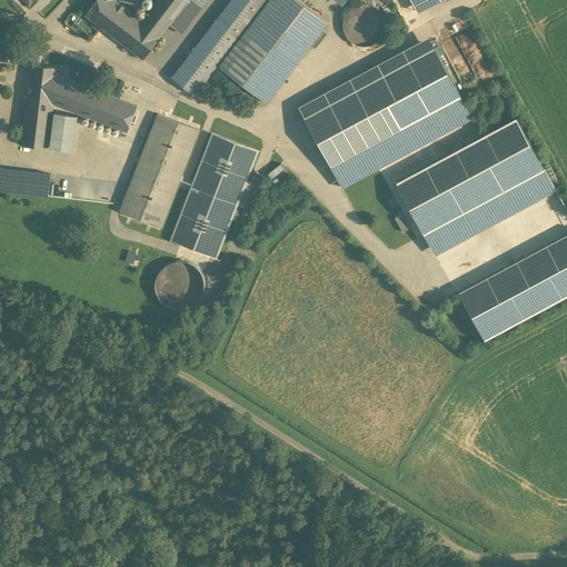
[(139,23),(113,3),(109,0),(96,0),(83,17),(130,53),(139,59),(141,61),(159,38),(139,23)]
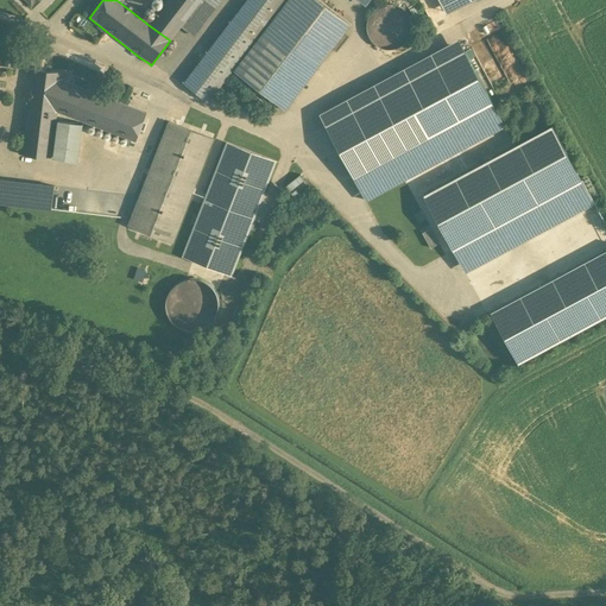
[(149,25),(170,40),(180,27),(193,38),(221,0),(166,0),(165,4),(149,25)]
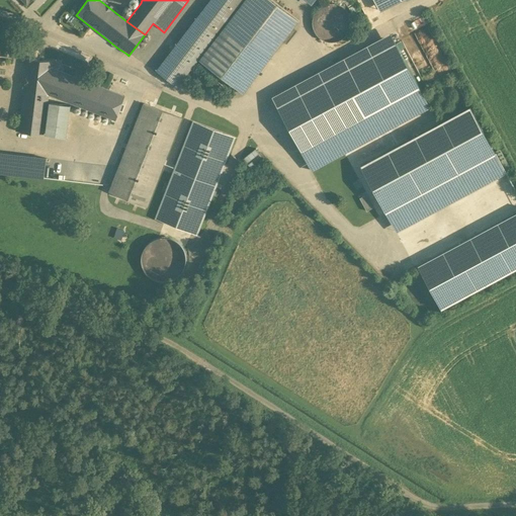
[(299,22),(271,0),(210,0),(156,66),(178,91),(199,67),(241,95),(299,22)]
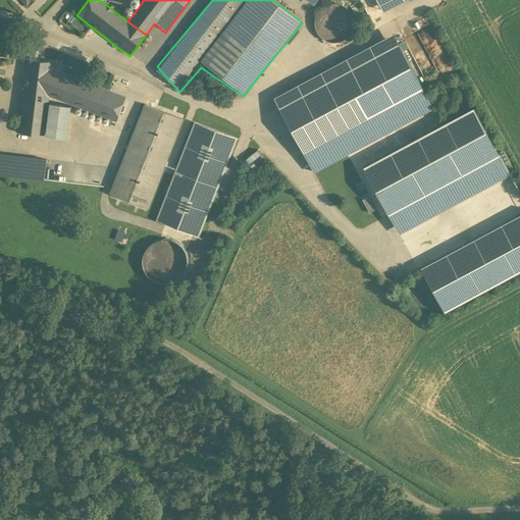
[(375,0),(382,13),(407,0),(408,3),(413,0),(375,0)]
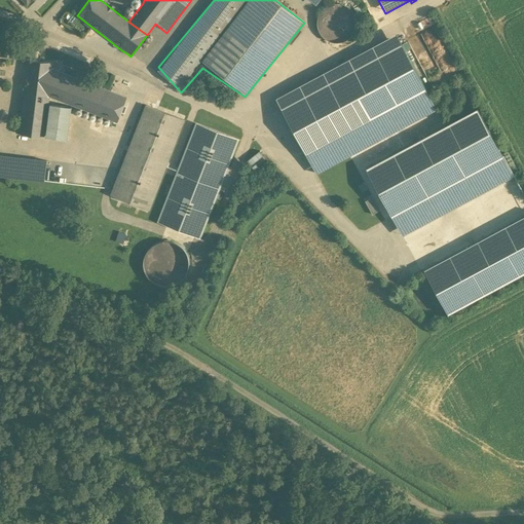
[(320,30),(334,31),(334,41),(347,42),(349,7),(321,5),(320,30)]
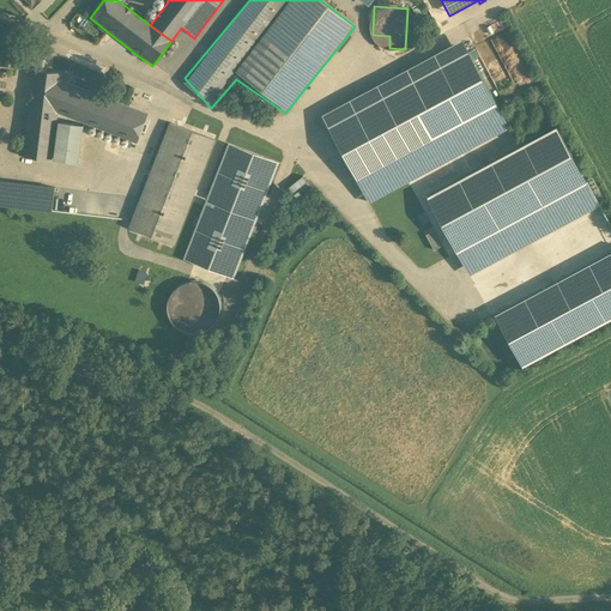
[(500,20),(465,38),(500,103),(533,85),(500,20)]
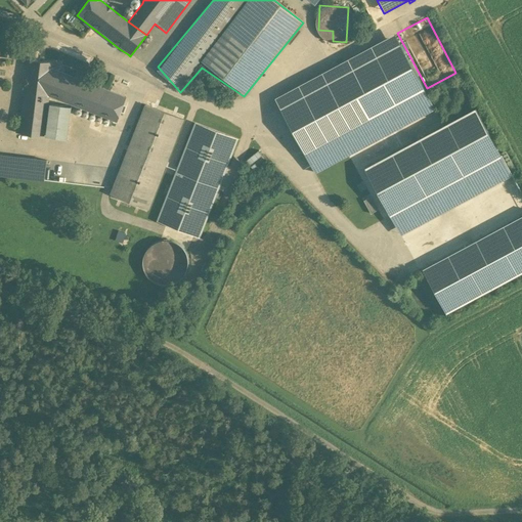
[(273,100),(313,175),(434,110),(394,36),(273,100)]
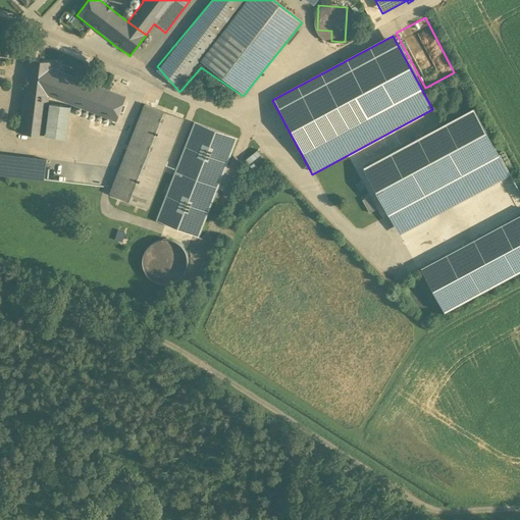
[(127,54),(119,49),(116,52),(124,59),(127,54)]
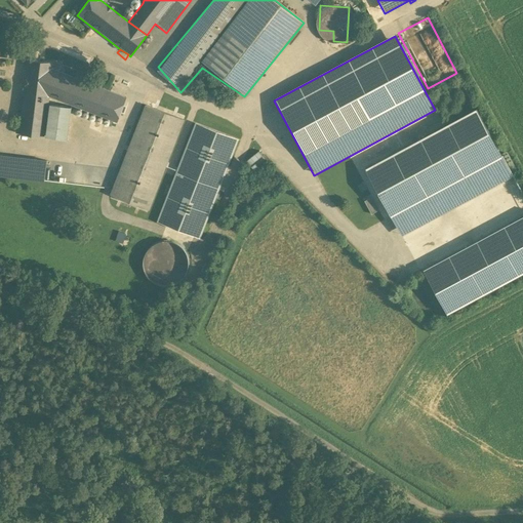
[(51,65),(27,62),(18,129),(15,129),(14,134),(43,138),(47,97),(51,71),(51,65)]
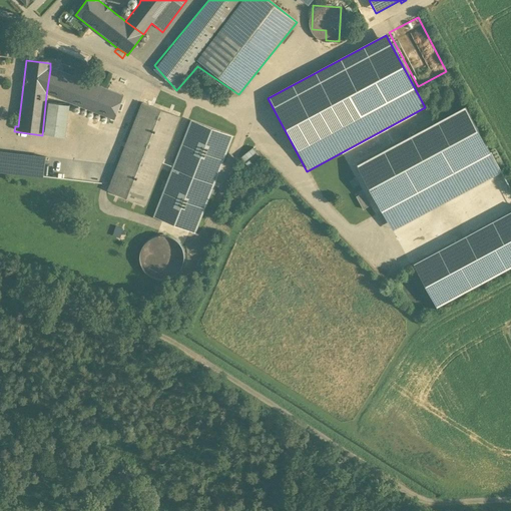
[(56,71),(50,69),(46,95),(112,121),(121,97),(56,71)]
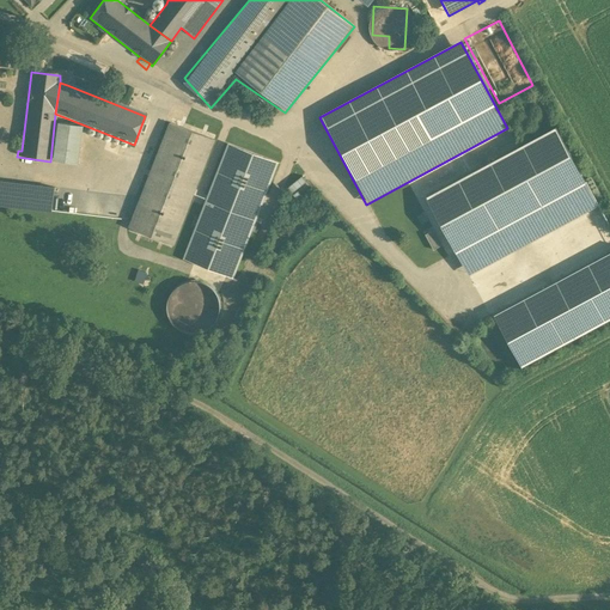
[(81,126),(58,123),(52,162),(77,164),(81,126)]
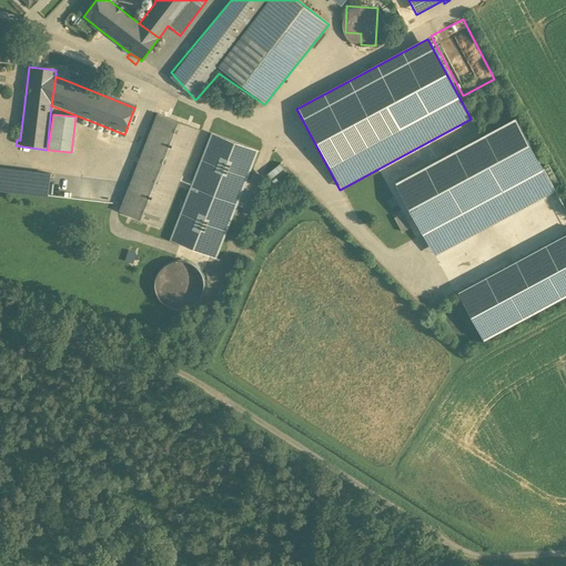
[(157,115),(118,213),(159,229),(196,131),(157,115)]
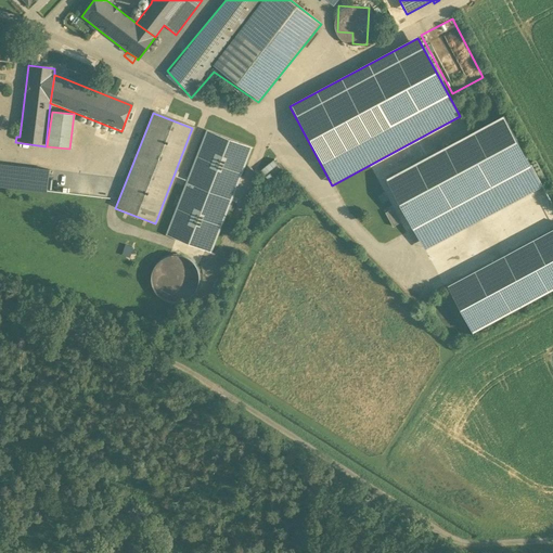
[(541,188),(502,116),(384,179),(423,252),(541,188)]
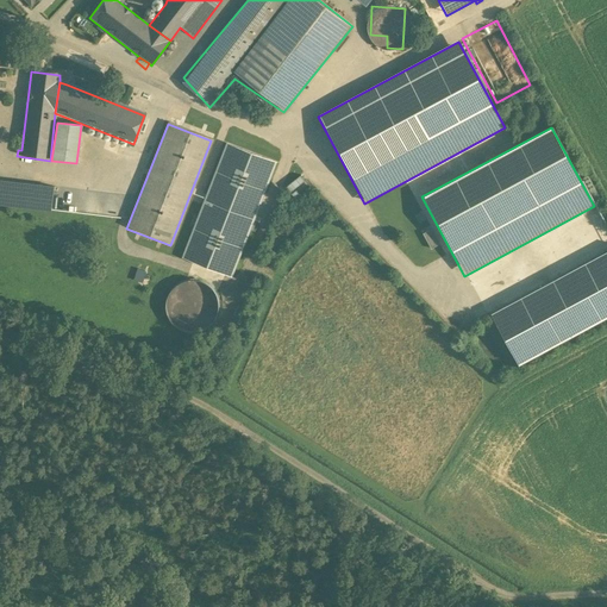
[(273,166),(225,146),(182,257),(231,276),(273,166)]
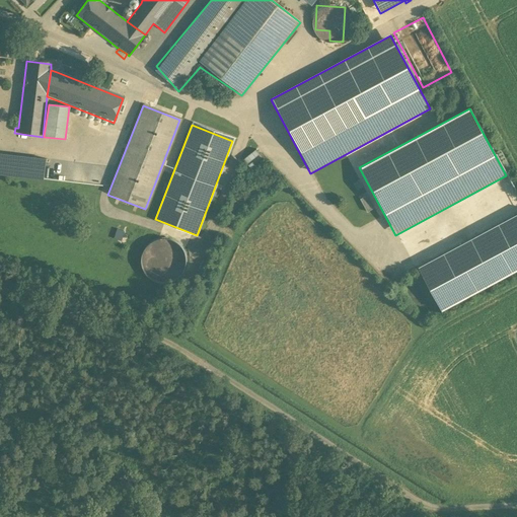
[(247,162),(260,155),(256,151),(244,158),(247,162)]
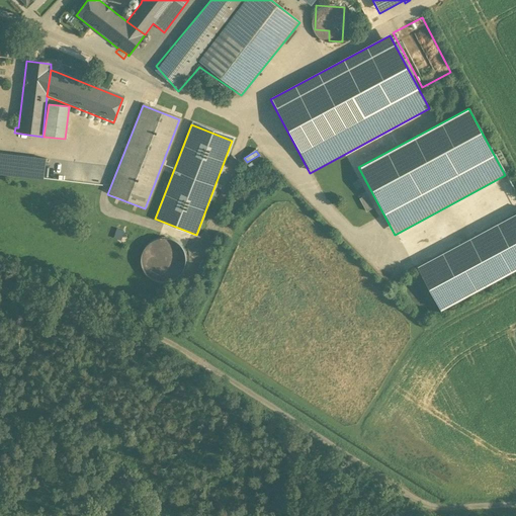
[(45,161),(0,155),(0,175),(43,181),(45,161)]
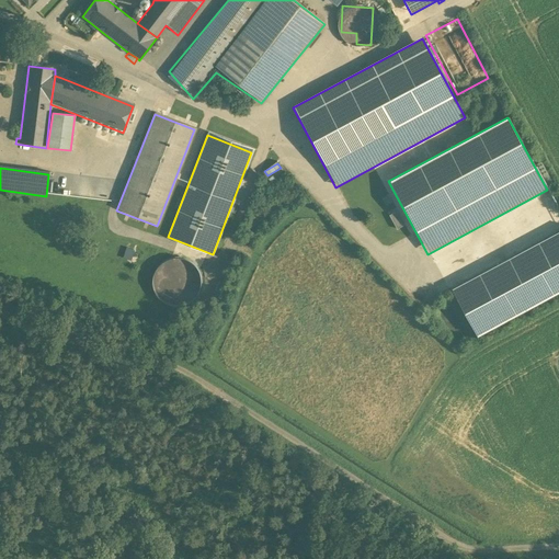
[(397,213),(387,216),(394,230),(402,227),(397,213)]
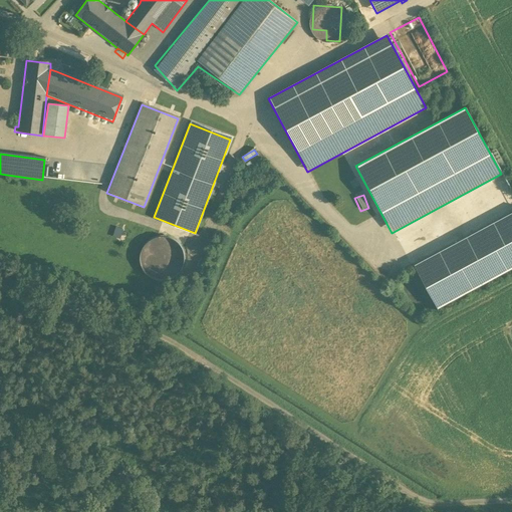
[(511,212),(414,265),(436,307),(511,267),(511,212)]
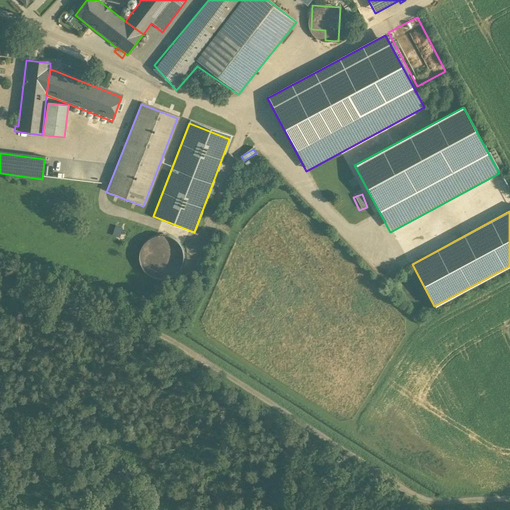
[(165,233),(140,247),(156,274),(177,261),(170,250),(174,248),(165,233)]
